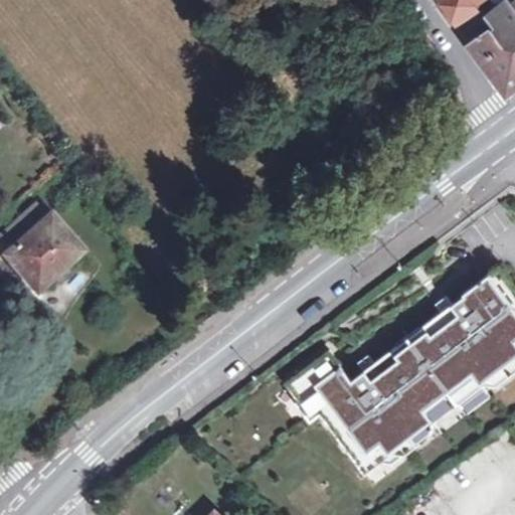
[(472,5),(468,0),(445,0),(440,4),(450,20),(472,5)]
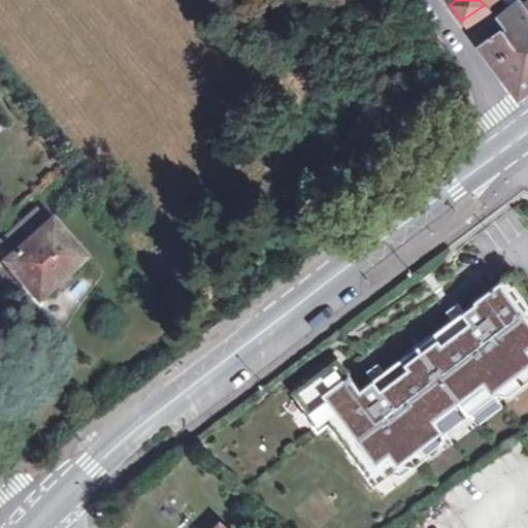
[(527,12),(524,6),(519,0),(497,19),(516,45),(524,39),(527,44),(527,12)]
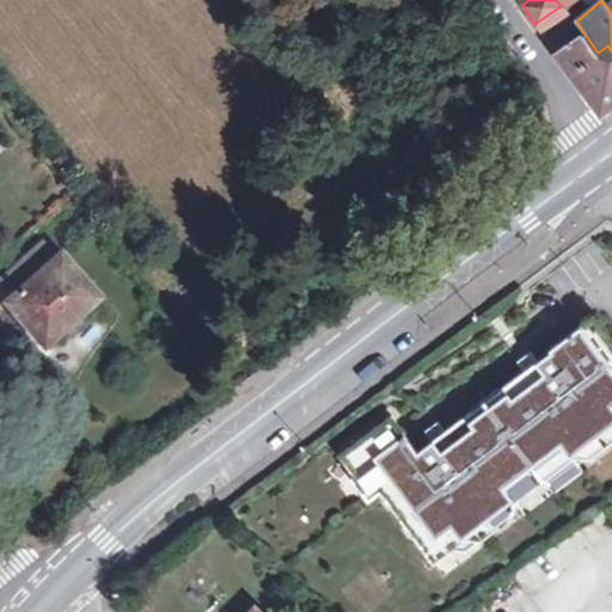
[(597,112),(611,101),(611,51),(607,46),(598,53),(592,56),(577,40),(555,57),(597,112)]
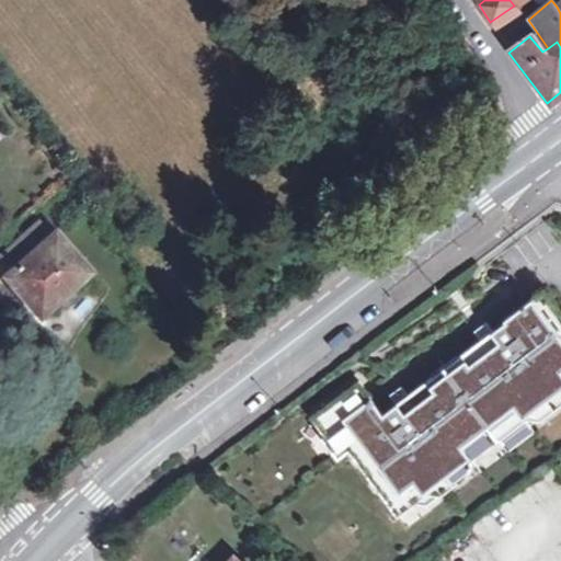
[(42,318),(90,275),(41,222),(0,258),(0,260),(12,273),(6,278),(42,318)]
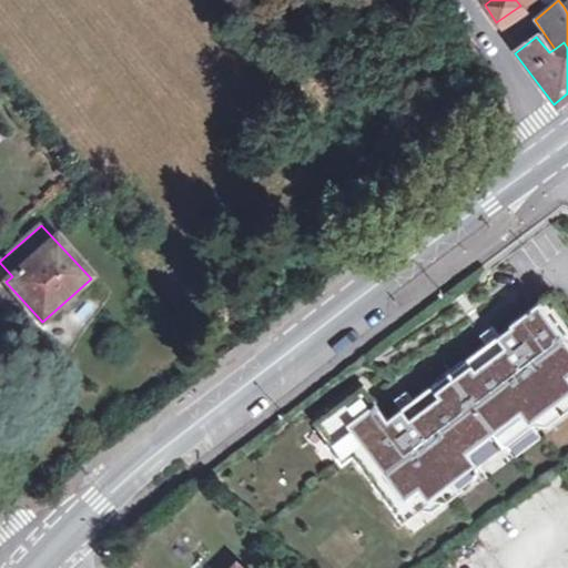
[(330,442),(337,435),(393,508),(419,488),(426,497),(475,460),(468,452),(494,432),(520,412),(527,422),(567,391),(567,317),(550,294),(510,324),(511,326),(499,335),(487,345),(463,363),(466,368),(440,386),(437,382),(413,401),(401,409),(387,419),(363,386),(315,423),(330,442)]
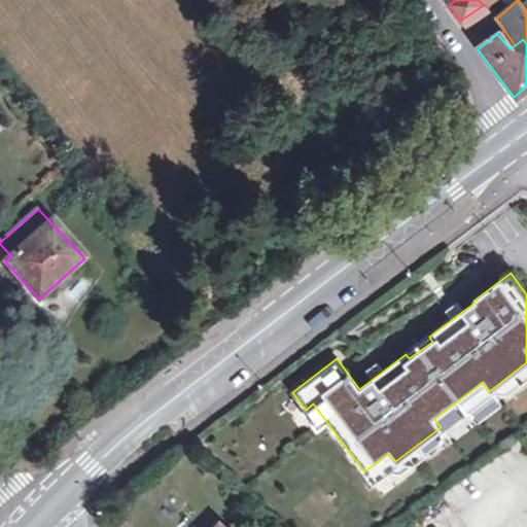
[(445,311),(452,320),(463,311),(456,303),(445,311)]
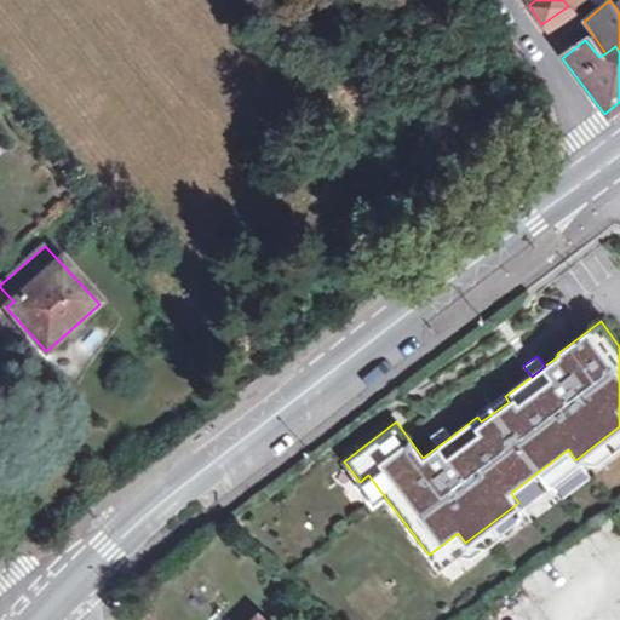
[(505,396),(477,417),(481,422),(509,402),(505,396)]
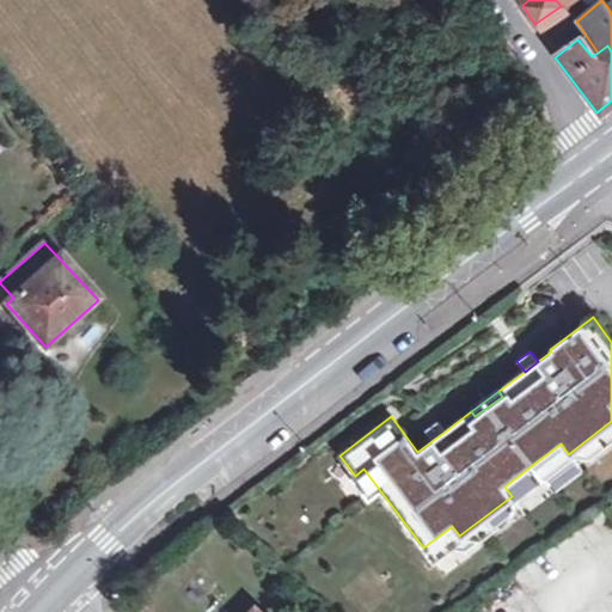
[(424,432),(432,441),(445,432),(438,421),(424,432)]
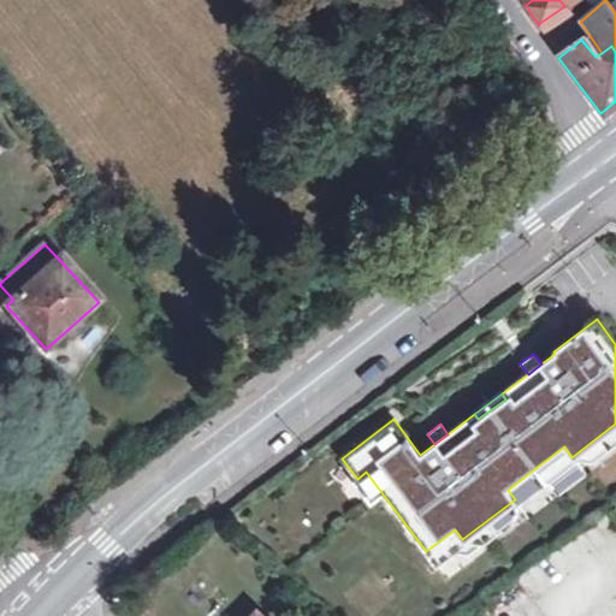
[(357,479),(354,481),(371,504),(383,495),(366,472),(357,479)]
